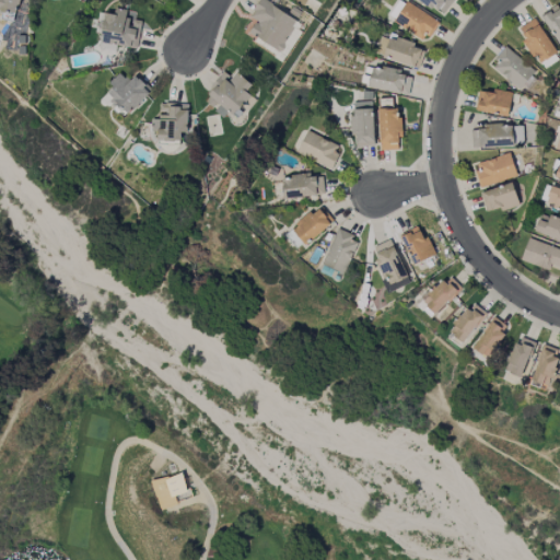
[(0,0),(0,15),(16,19),(19,0),(0,0)]
